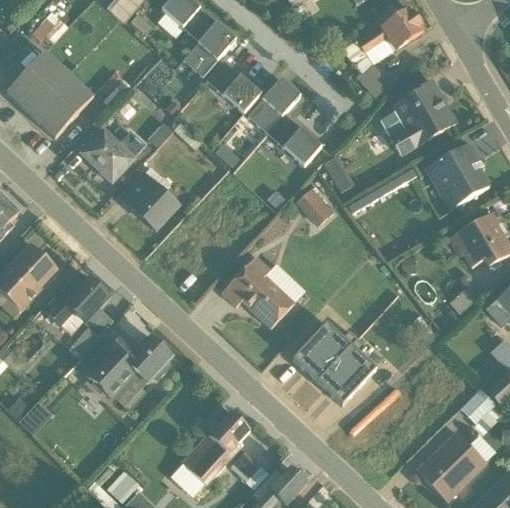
[(126,20),(144,0),(112,0),(108,5),(126,20)]
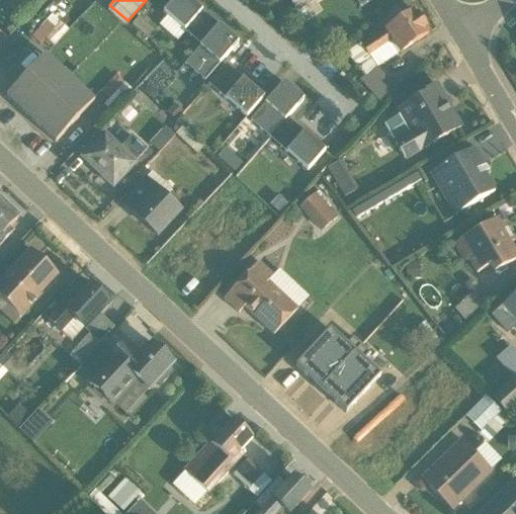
[(175,0),(164,13),(218,59),(237,37),(193,0),(175,0)]
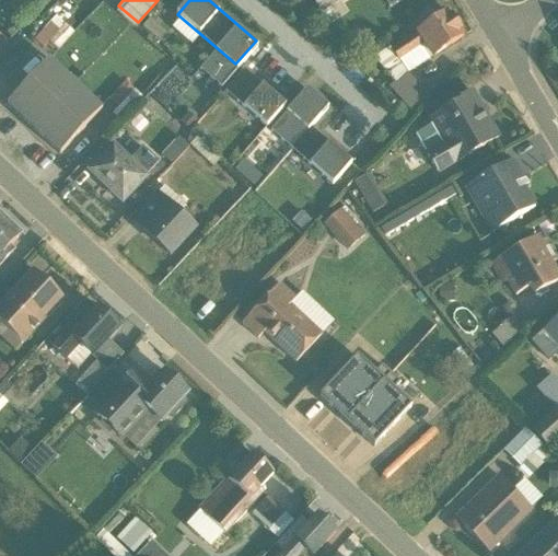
[(383,0),(390,9),(402,0),(383,0)]
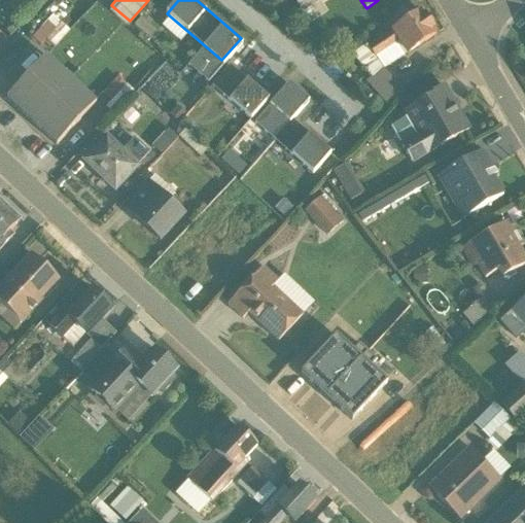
[(436,32),(421,9),(353,53),(360,64),(364,69),(371,75),(366,80),(389,105),(405,92),(386,69),(436,32)]
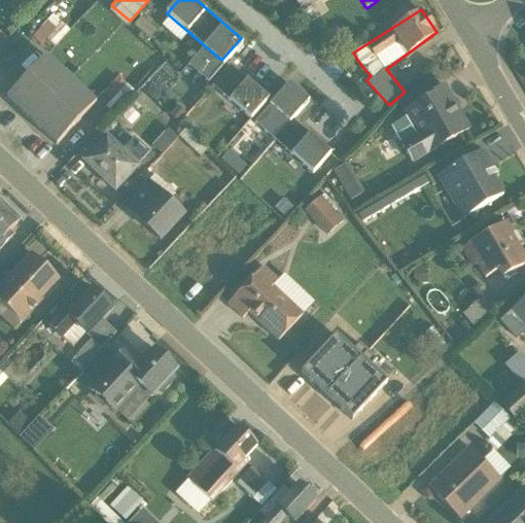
[(70,29),(62,22),(54,13),(33,35),(41,43),(48,36),(57,43),(70,29)]
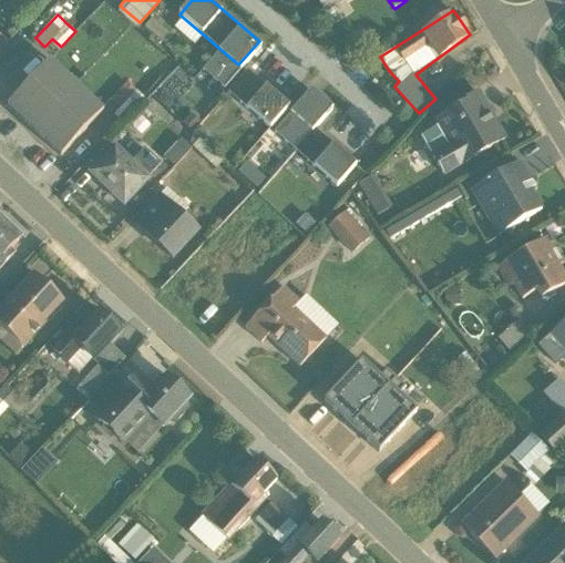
[(238,64),(218,48),(202,68),(336,183),(352,163),(314,130),(334,108),(307,84),(288,108),(238,64)]
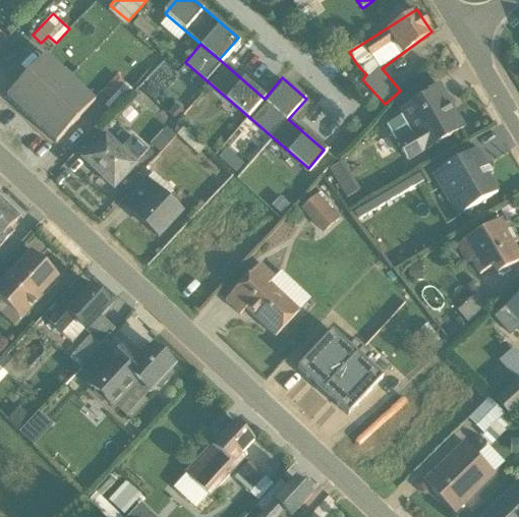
[(8,96),(33,119),(71,77),(47,55),(8,96)]
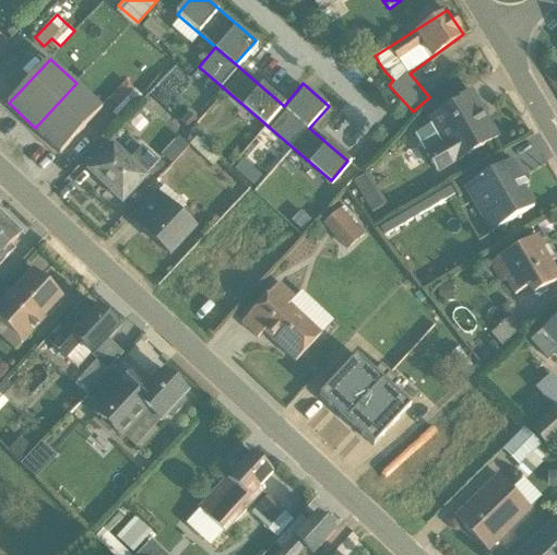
[(155,85),(169,101),(193,78),(179,62),(155,85)]
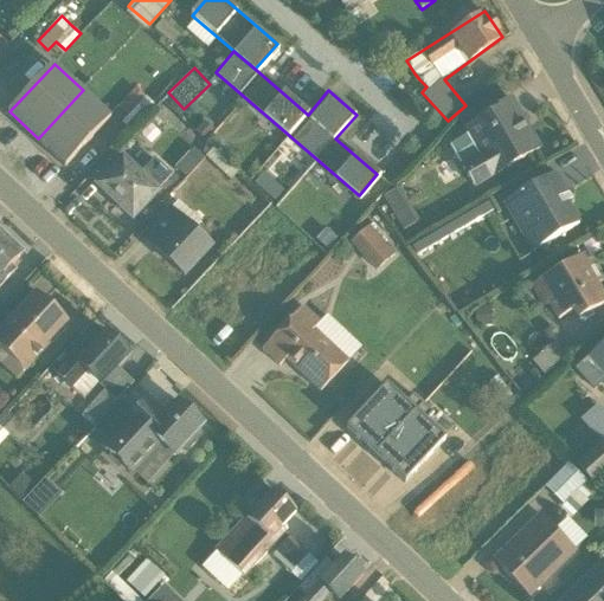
[(122,120),(132,129),(148,111),(140,103),(147,95),(136,86),(120,104),(129,112),(122,120)]
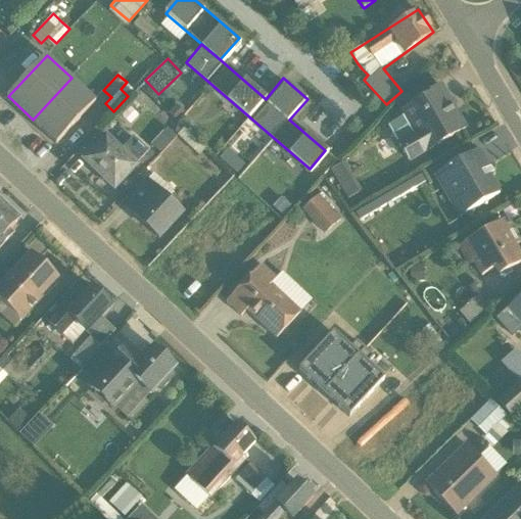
[(33,120),(57,142),(96,101),(72,78),(33,120)]
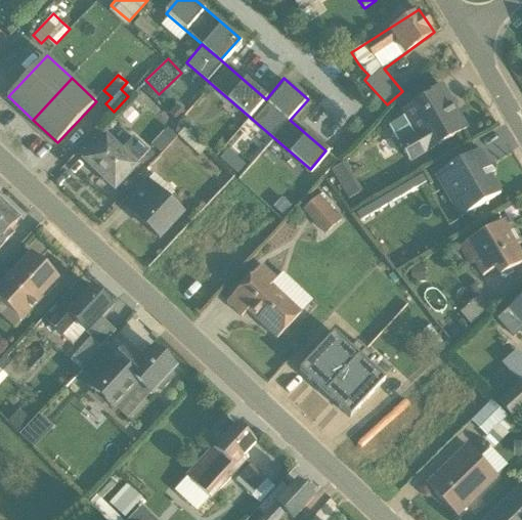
[(401,110),(405,117),(391,125),(411,160),(469,126),(443,84),(401,110)]
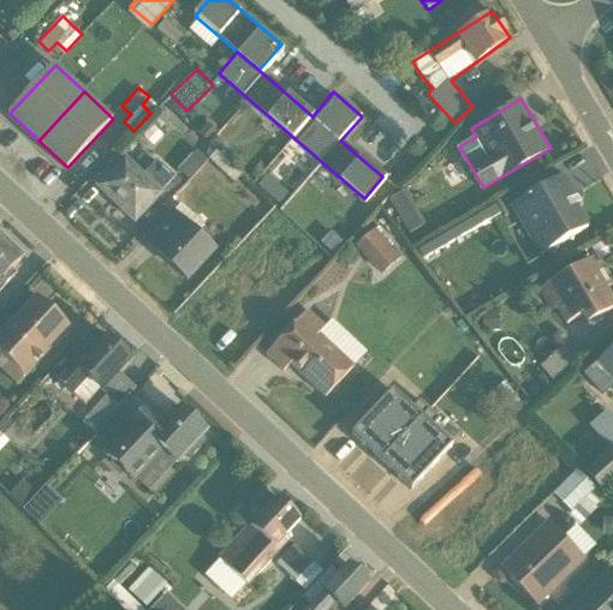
[(196,149),(179,167),(189,177),(207,159),(196,149)]
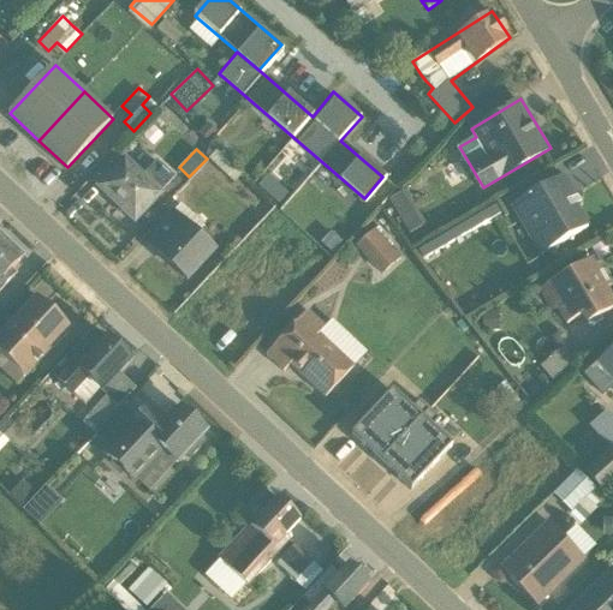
[(242,173),(218,150),(210,157),(236,180),(242,173)]
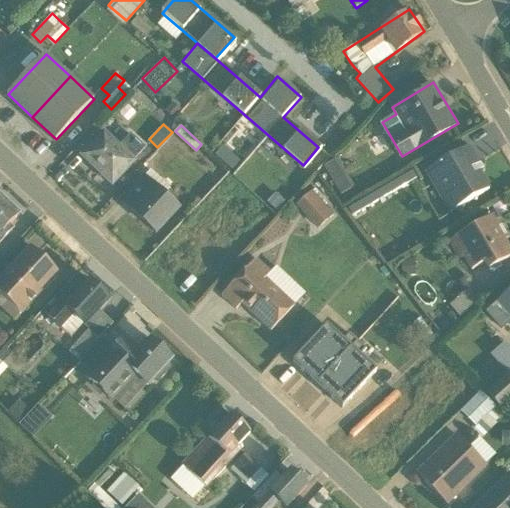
[(121,143),(106,129),(82,155),(113,183),(147,146),(131,132),(121,143)]
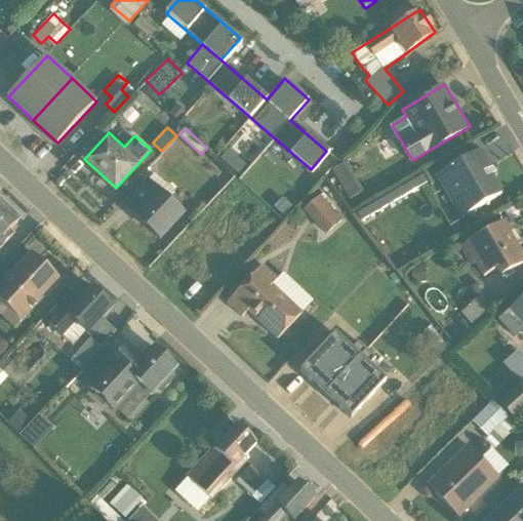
[(463,216),(503,193),(486,165),(491,162),(483,147),(438,174),(463,216)]
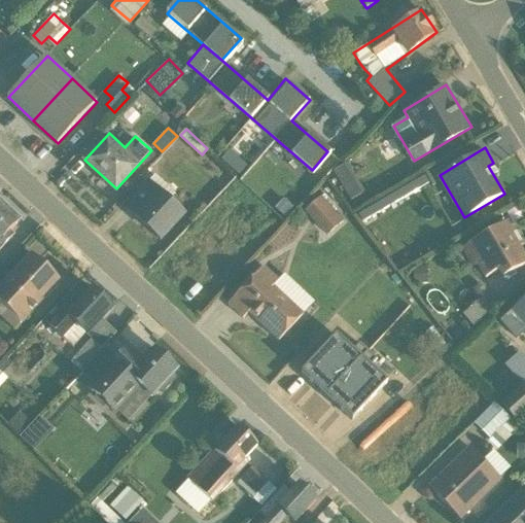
[(174,192),(156,174),(128,206),(162,237),(186,211),(170,196),(174,192)]
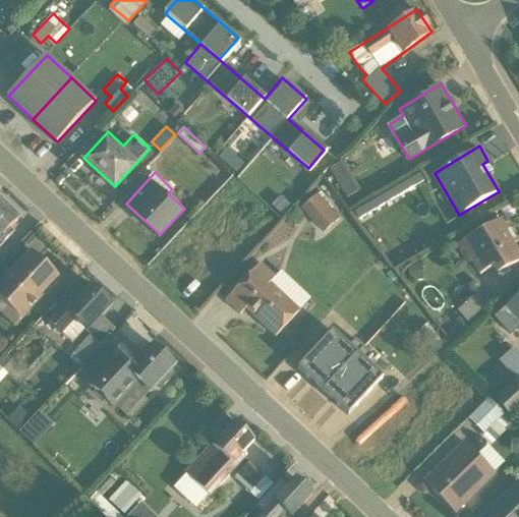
[(319,188),(302,205),(325,229),(341,213),(319,188)]
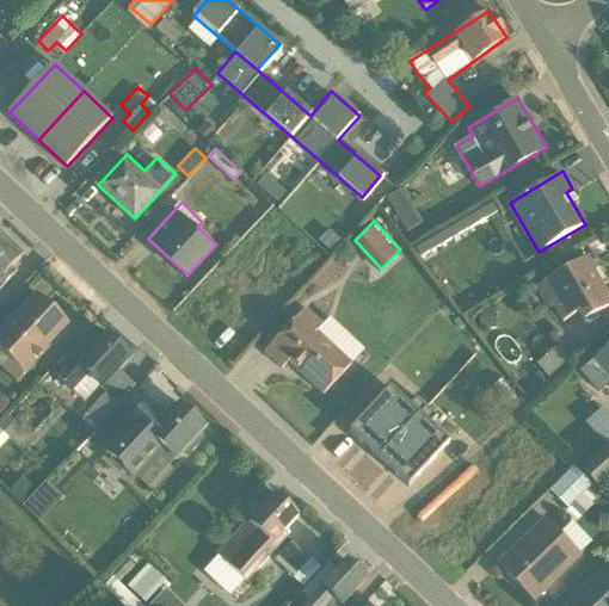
[(0,290),(17,272),(11,267),(23,254),(0,234),(0,290)]
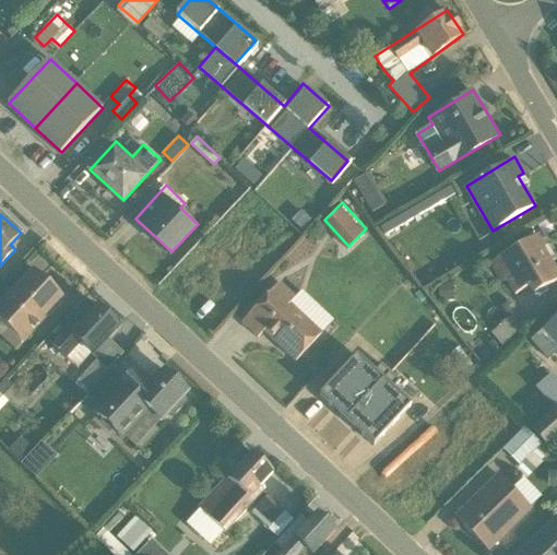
[(393,214),(381,221),(396,247),(409,240),(393,214)]
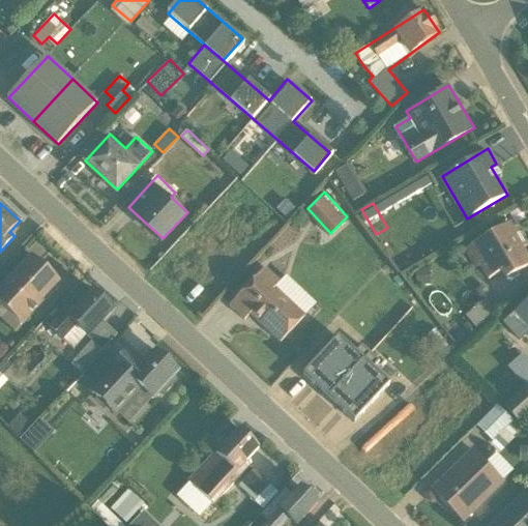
[(490,279),(502,272),(506,279),(527,266),(527,256),(522,246),(527,244),(527,241),(519,228),(514,231),(509,224),(463,250),(473,268),(481,263),(490,279)]
